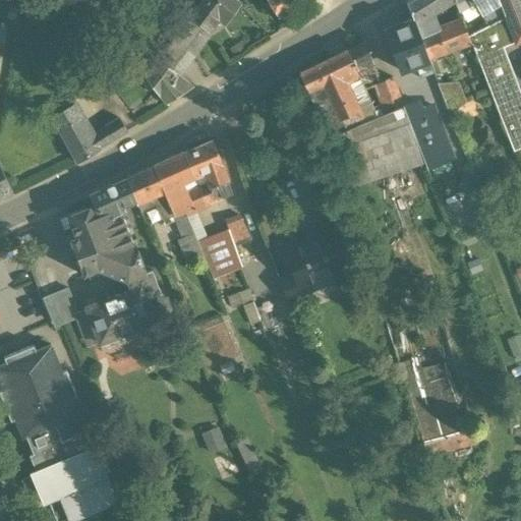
[(233,0),(201,0),(188,18),(208,33),(218,18),(225,23),(239,4),(233,0)]
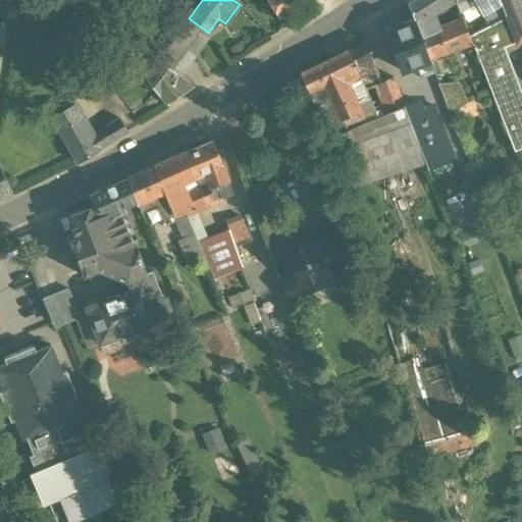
[(316,9),(310,0),(266,0),(277,17),(285,12),(293,22),(316,9)]
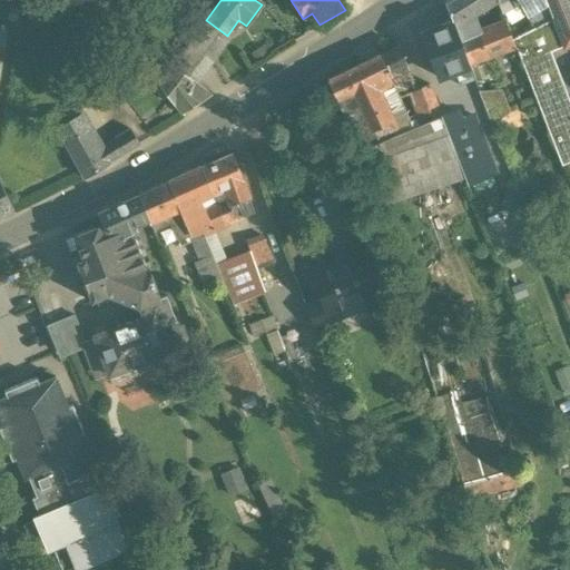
[(450,0),(444,3),(451,23),(452,27),(471,15),(494,0),(450,0)]
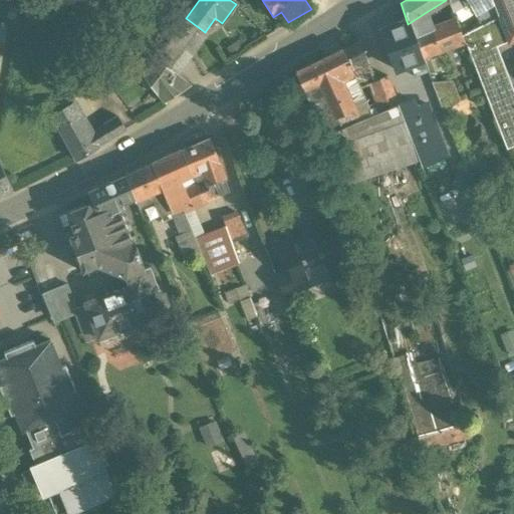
[(447,0),(452,13),(467,4),(464,0),(447,0)]
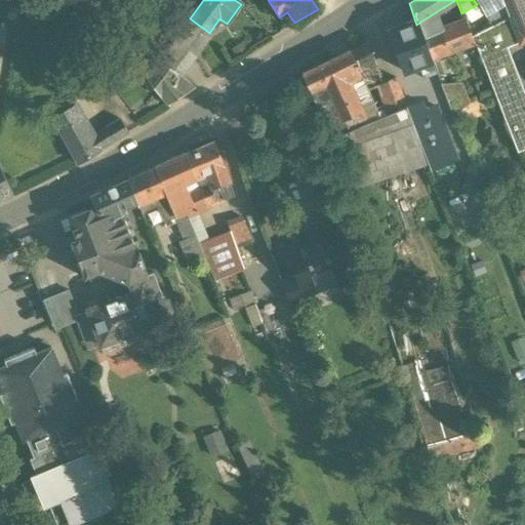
[(474,0),(477,4),(490,26),(509,18),(510,17),(502,0),(474,0)]
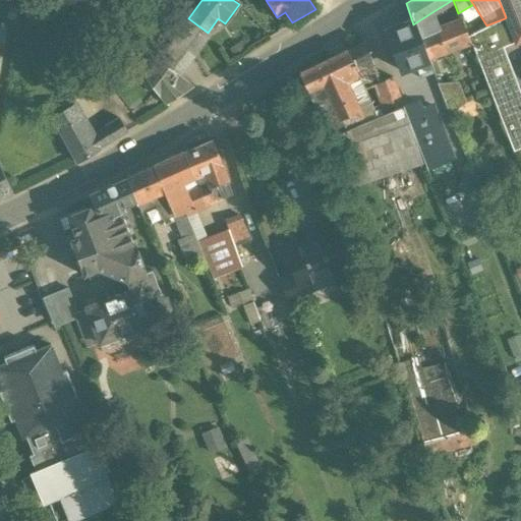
[(520,4),(519,0),(499,0),(506,17),(505,18),(516,42),(520,39),(520,4)]
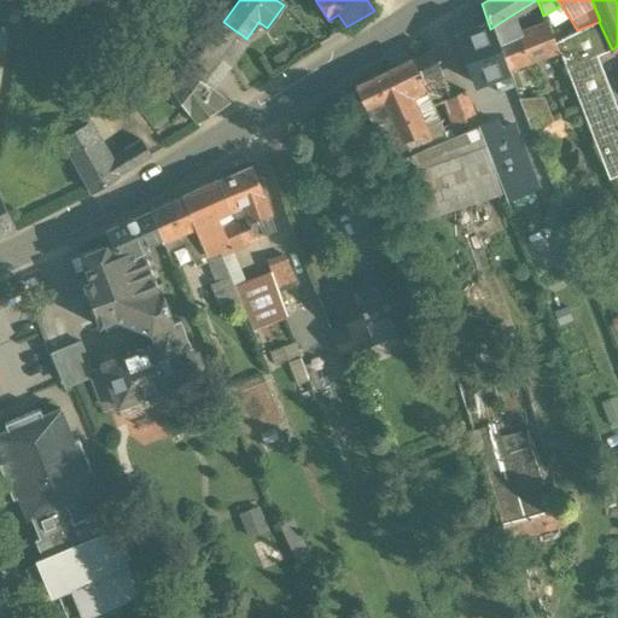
[(561,5),(543,16),(547,24),(554,44),(577,30),(561,5)]
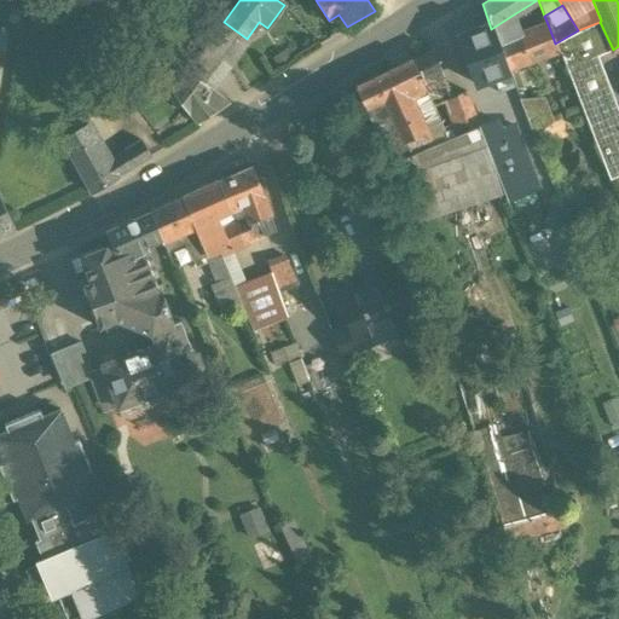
[(512,16),(491,29),(498,45),(519,35),(512,16)]
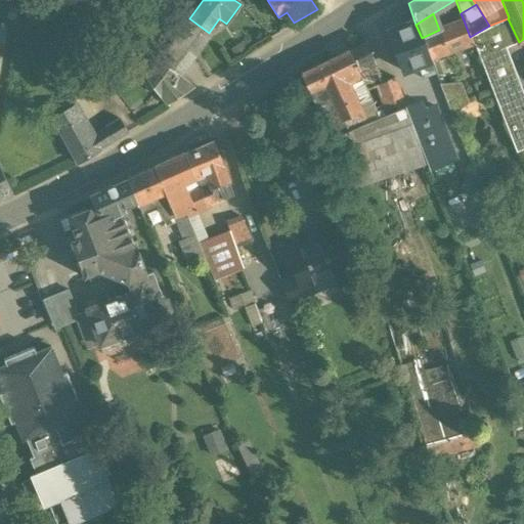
[(189,18),(158,59),(177,74),(209,33),(189,18)]
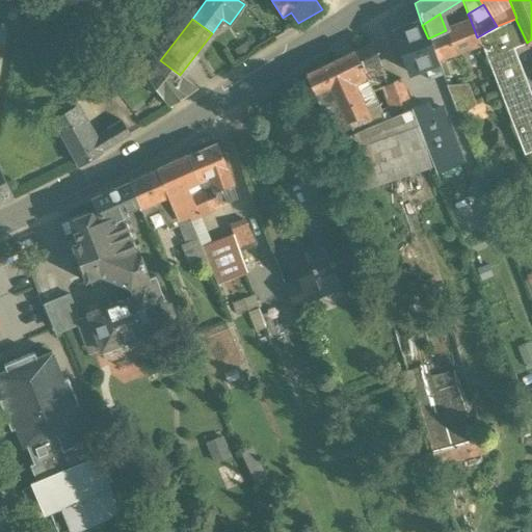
[(515,19),(497,26),(477,37),(480,45),(481,45),(524,155),(531,151),(531,98),(513,49),(527,43),(515,19)]
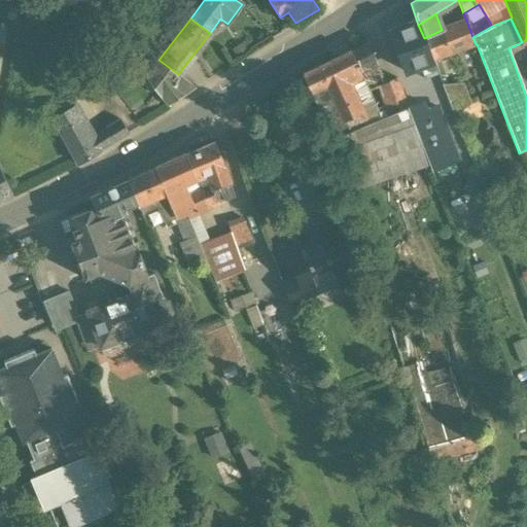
[(442,30),(424,38),(432,60),(450,54),(476,44),(472,37),(466,21),(442,30)]
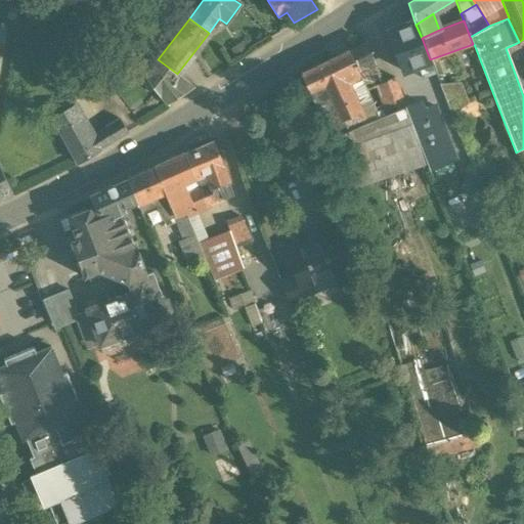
[(415,22),(388,32),(403,72),(430,61),(430,59),(422,38),(416,25),(415,22)]
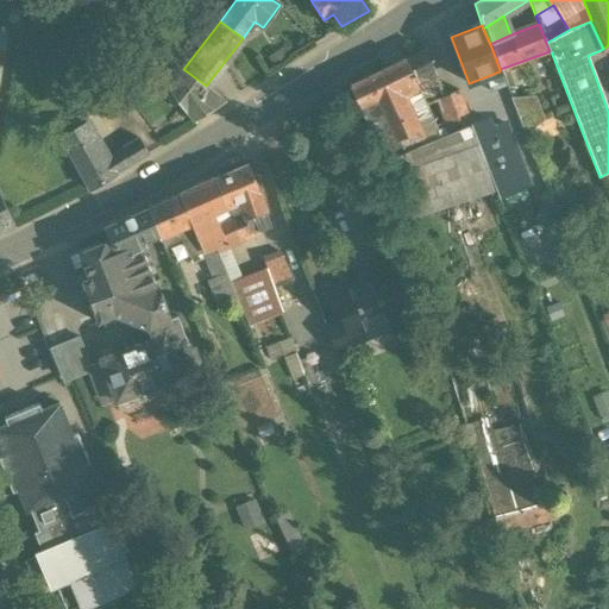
[(425,50),(403,60),(416,90),(435,82),(425,50)]
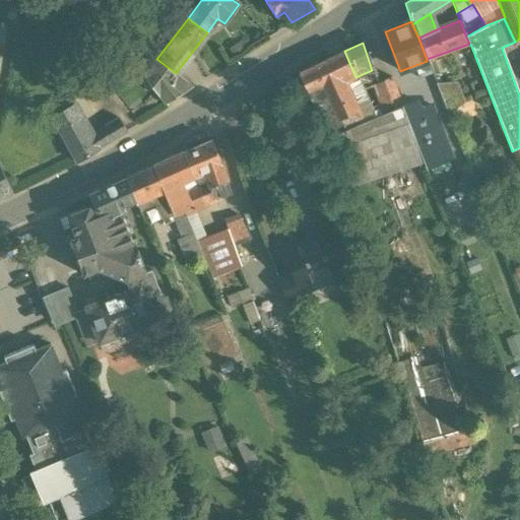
[(344,51),(299,73),(306,92),(322,84),(344,130),(360,123),(342,83),(355,77),(344,51)]
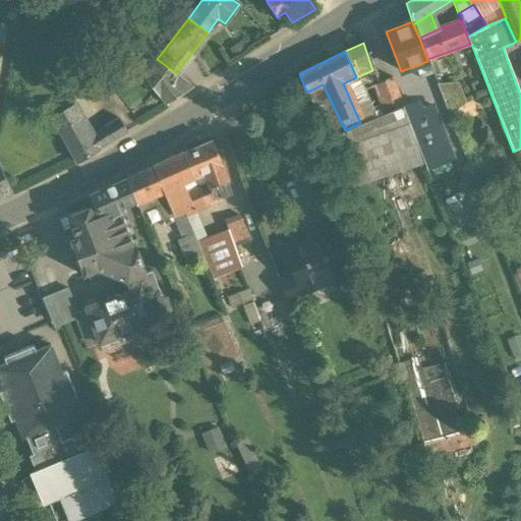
[(445,53),(427,59),(427,61),(435,78),(436,79),(452,73),(445,53)]
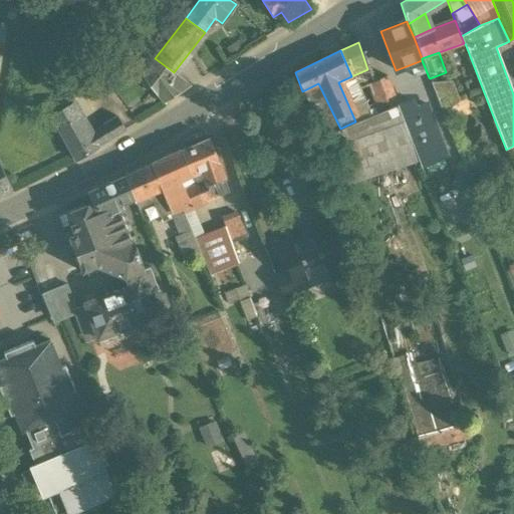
[(174,72),(155,58),(142,76),(162,103),(190,85),(174,72)]
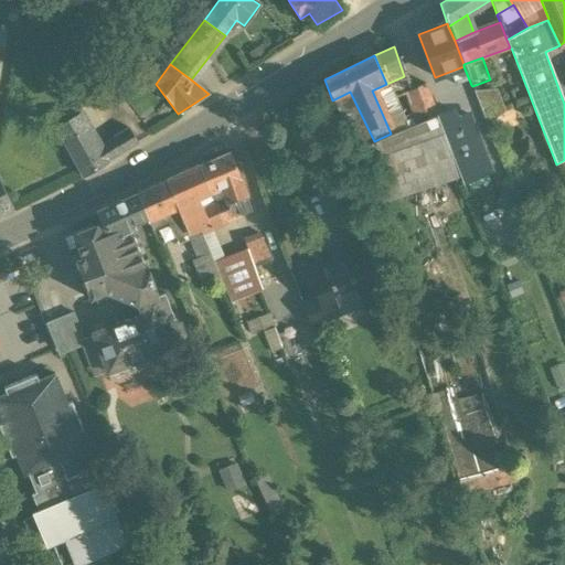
[(498,96),(490,80),(472,86),(478,104),(498,96)]
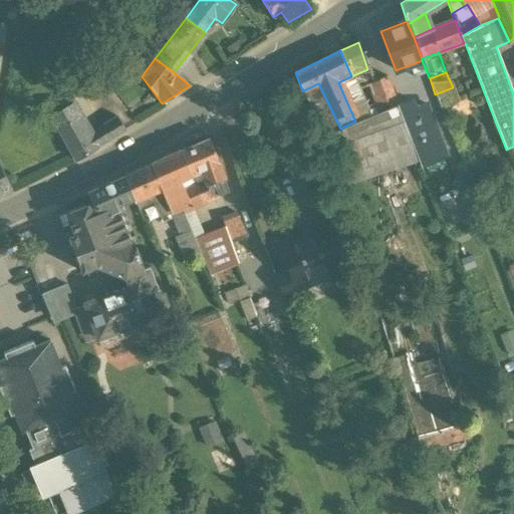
[(378,112),(397,105),(395,99),(386,76),(369,83),(374,97),(370,102),(372,107),(376,106),(378,112)]
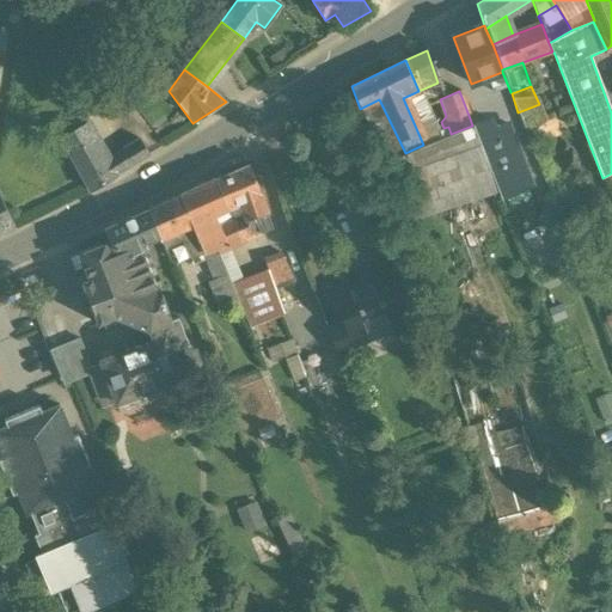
[(539,104),(518,112),(524,127),(544,118),(539,104)]
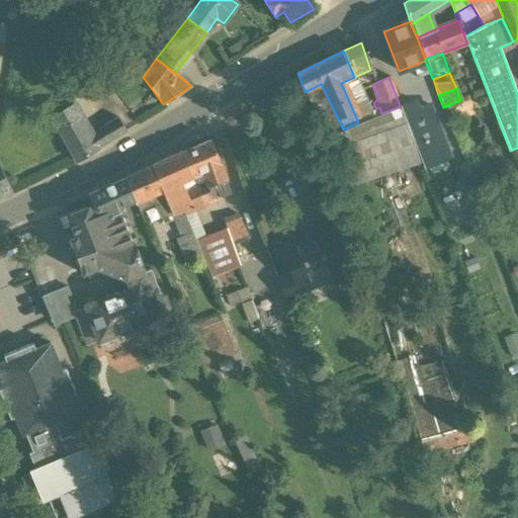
[(421,161),(425,169),(451,158),(429,97),(400,106),(421,161)]
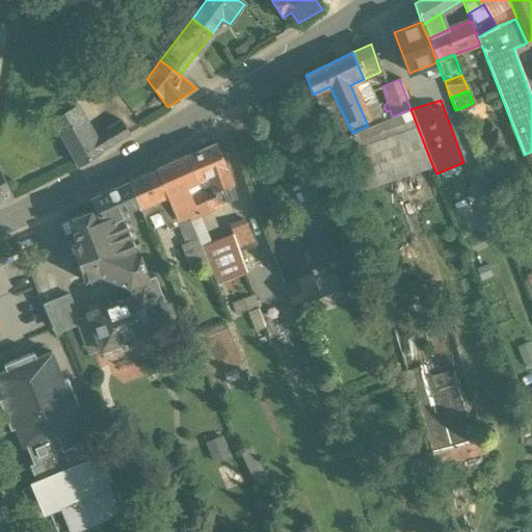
[(65,101),(52,109),(56,115),(71,108),(65,101)]
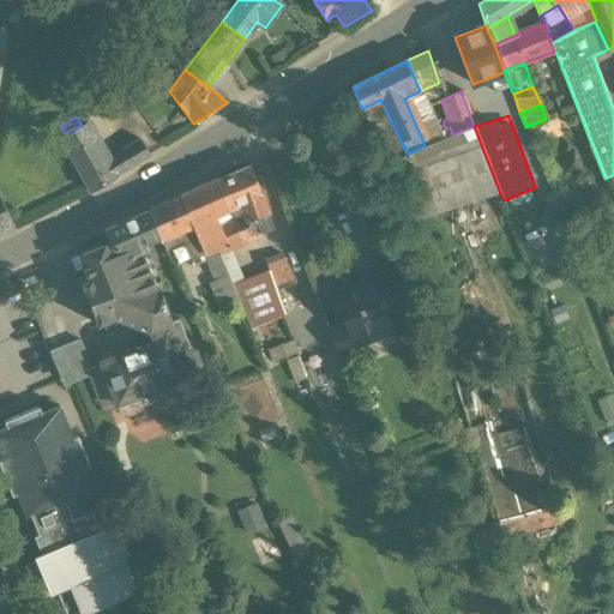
[(82,125),(65,133),(73,148),(66,152),(90,192),(115,178),(115,176),(127,168),(119,152),(106,160),(84,124),(82,125)]
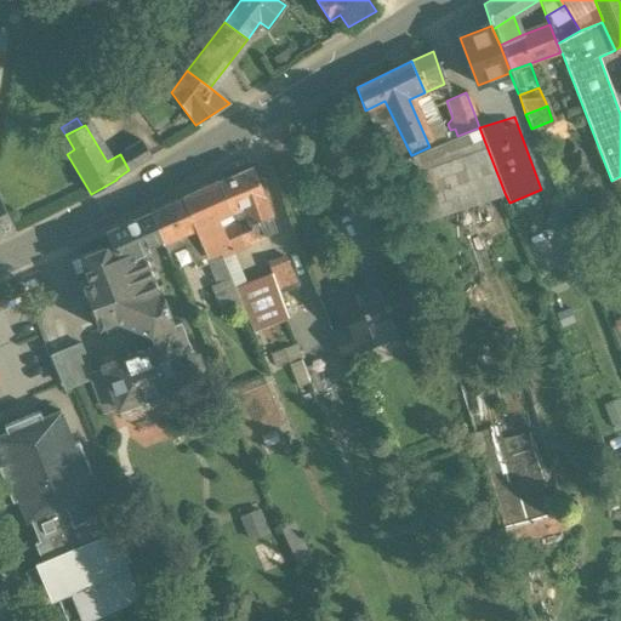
[(457,136),(431,146),(429,147),(411,155),(389,165),(412,221),(505,193),(479,127),(457,136)]
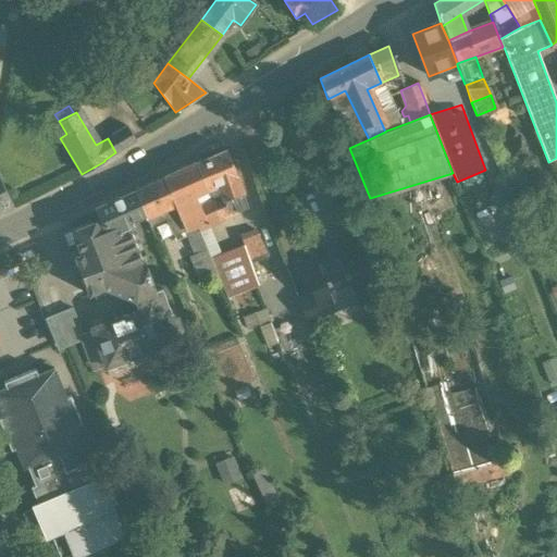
[(140,119),(127,126),(136,140),(149,133),(140,119)]
